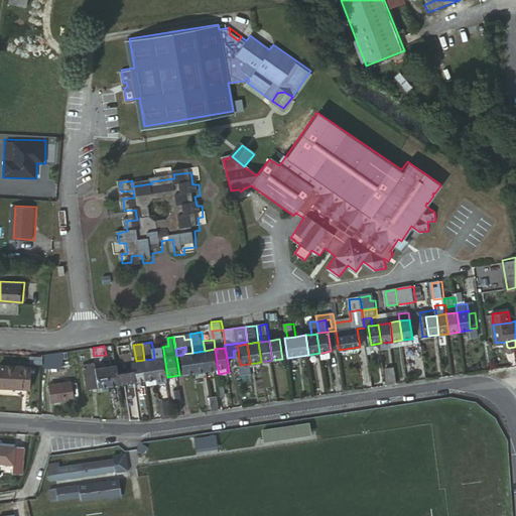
[(106,355),(107,366),(118,364),(115,349),(105,350),(106,355)]
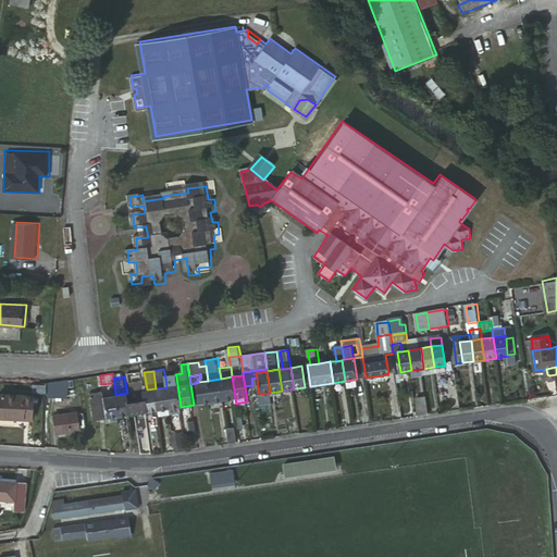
[(165,378),(166,387),(177,385),(176,376),(165,378)]
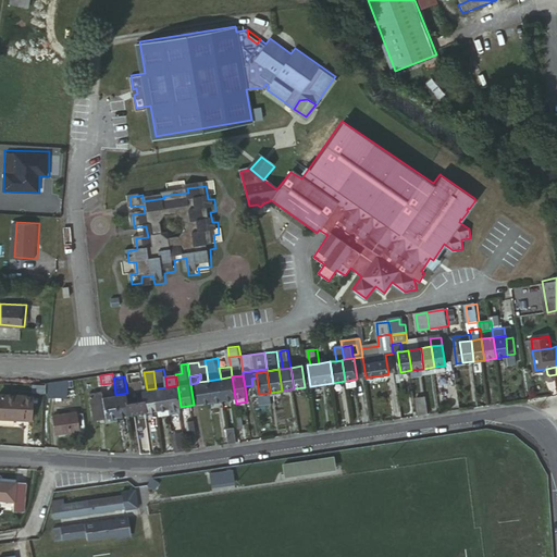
[(221,379),(224,399),(235,398),(232,376),(221,379)]
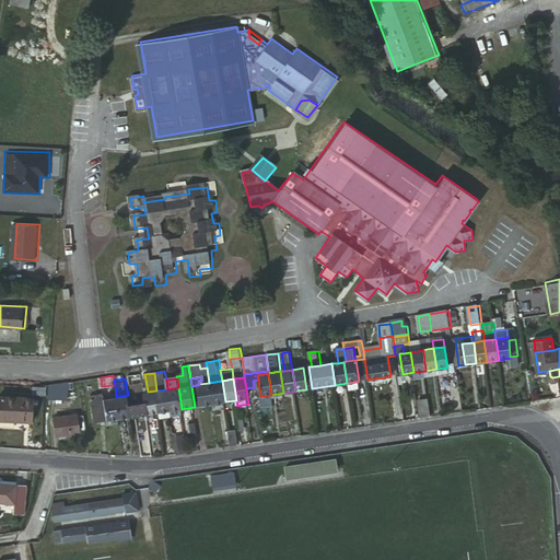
[(209,383),(212,404),(225,401),(222,381),(209,383)]
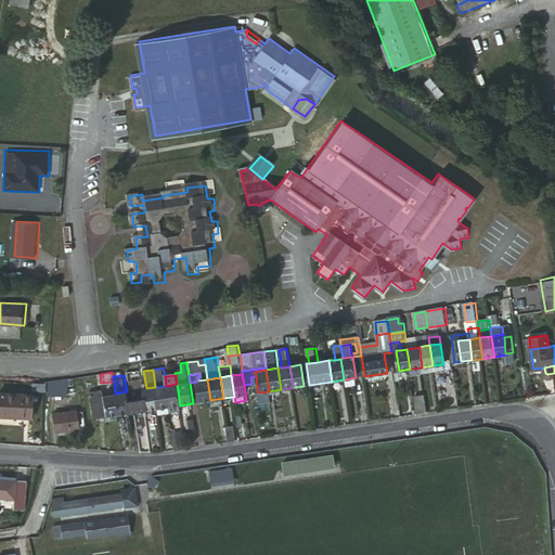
[(61,379),(51,382),(51,396),(61,395),(61,379)]
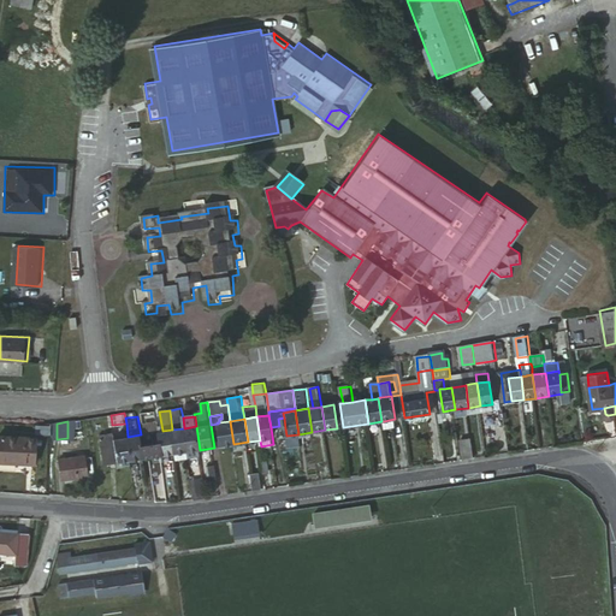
[(217,422),(218,424),(221,445),(234,444),(230,421),(219,422),(217,422)]
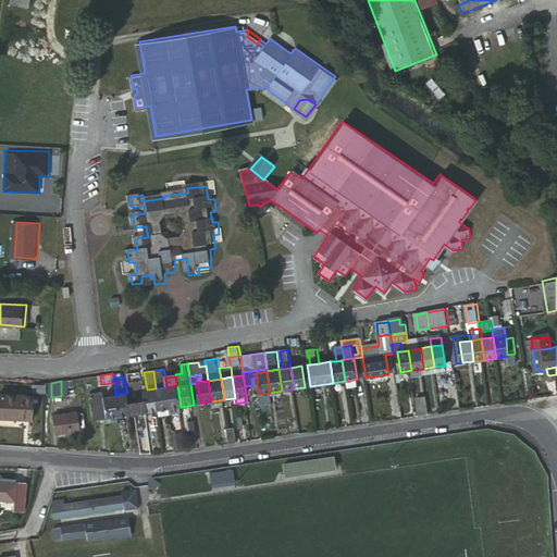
[(190,384),(194,404),(200,403),(197,383),(190,384)]
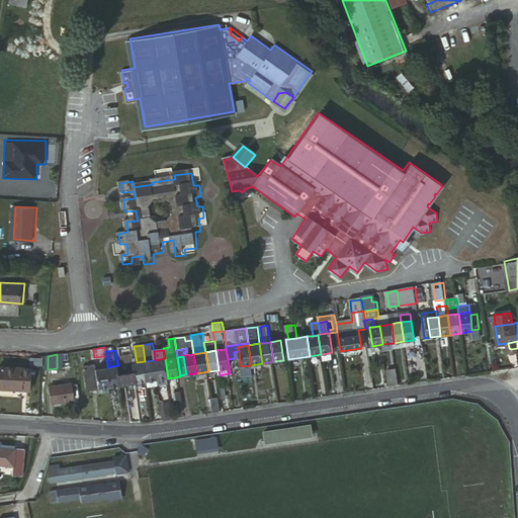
[(155,360),(158,379),(158,385),(169,383),(168,378),(165,358),(155,360)]
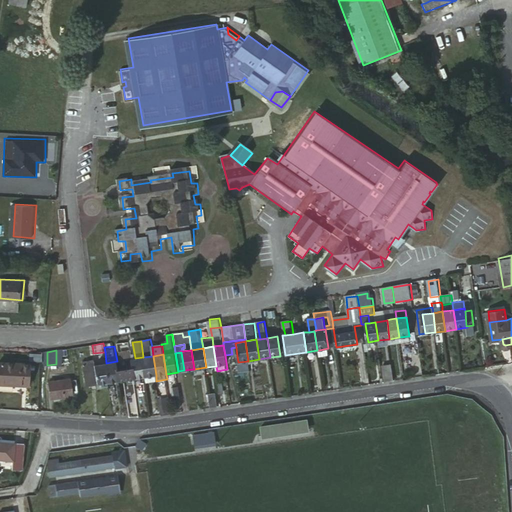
[(143,357),(146,377),(147,382),(156,381),(156,375),(153,356),(143,357)]
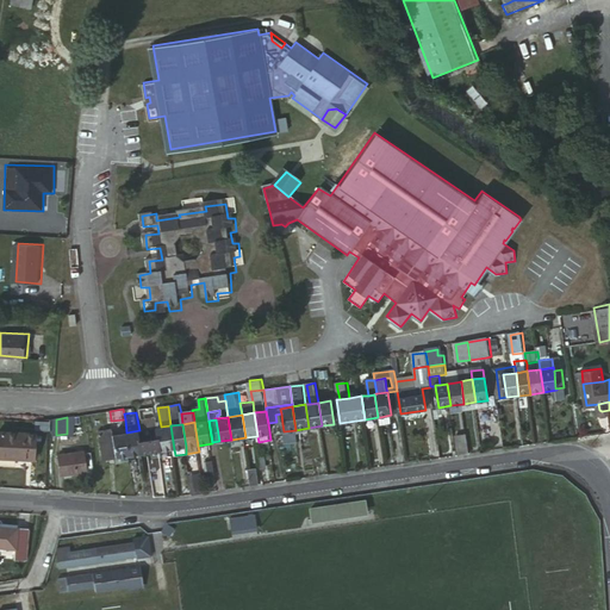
[(160,450),(174,449),(170,425),(161,427),(157,428),(159,436),(160,450)]
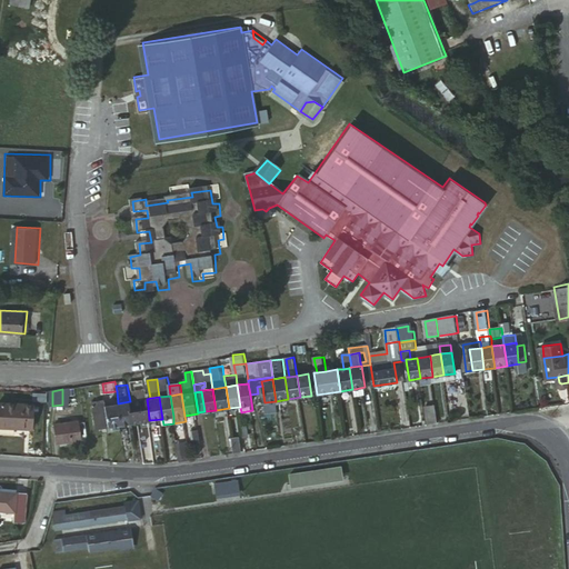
[(136,400),(137,409),(148,407),(147,399),(136,400)]
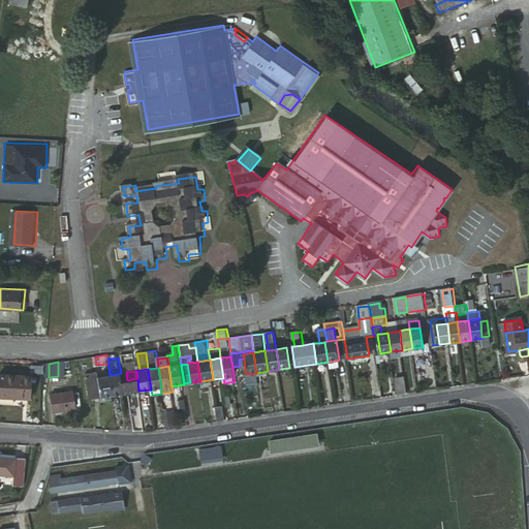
[(0,373),(0,375),(0,394),(30,396),(32,375),(0,373)]
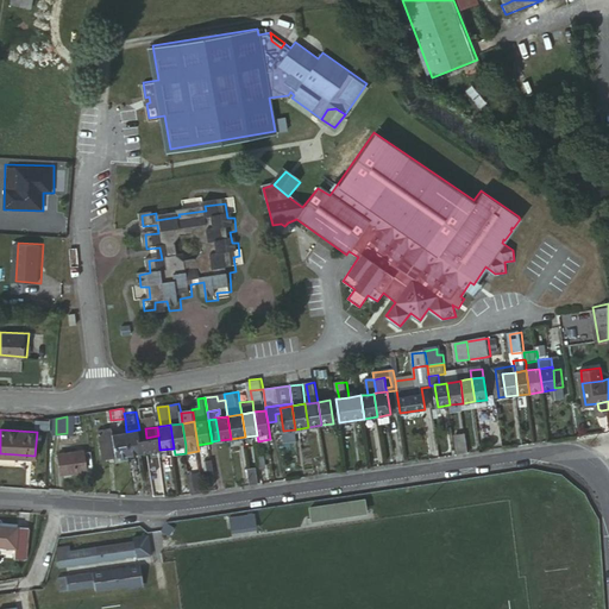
[(105,458),(118,457),(114,433),(114,429),(100,431),(105,458)]
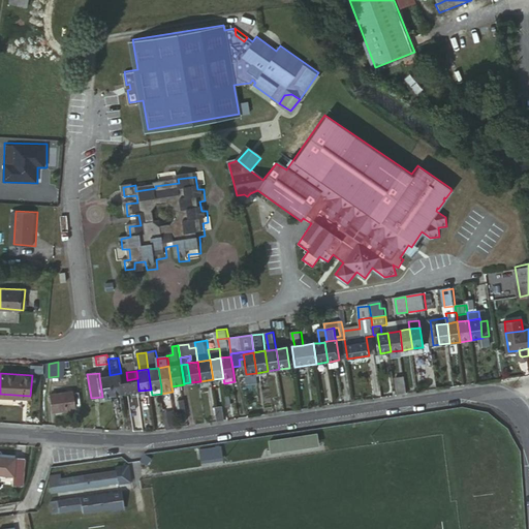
[(113,396),(124,394),(122,381),(121,373),(110,375),(113,396)]
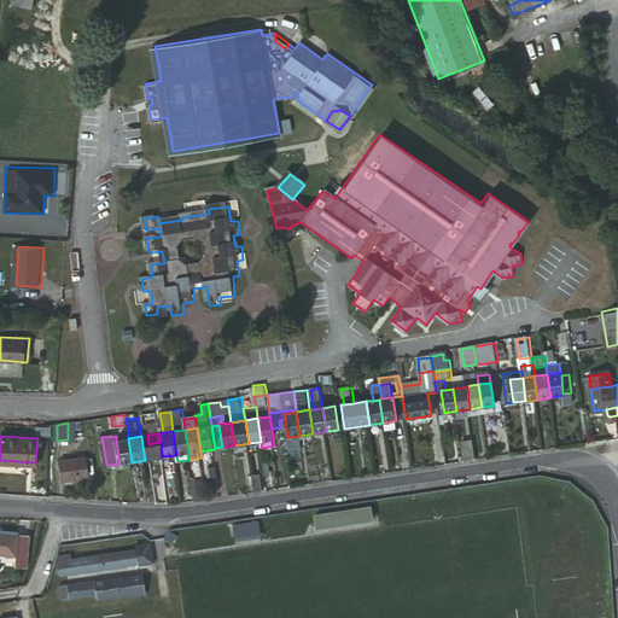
[(116,439),(120,464),(132,462),(128,438),(116,439)]
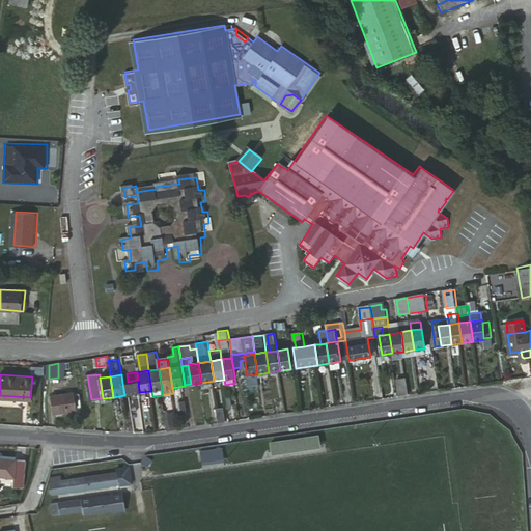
[(399,380),(401,396),(410,395),(408,378),(399,380)]
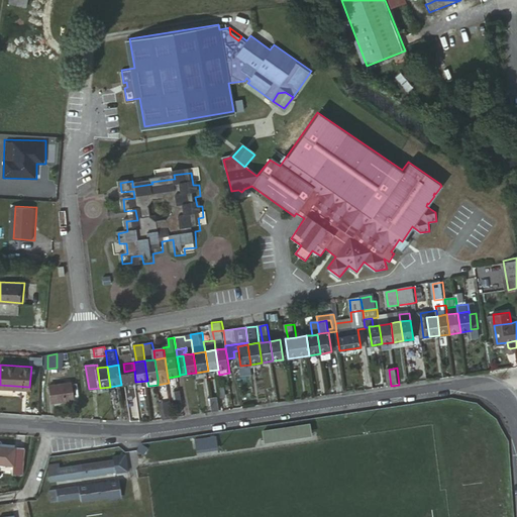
[(119,373),(121,385),(128,384),(135,382),(134,370),(124,372),(119,373)]
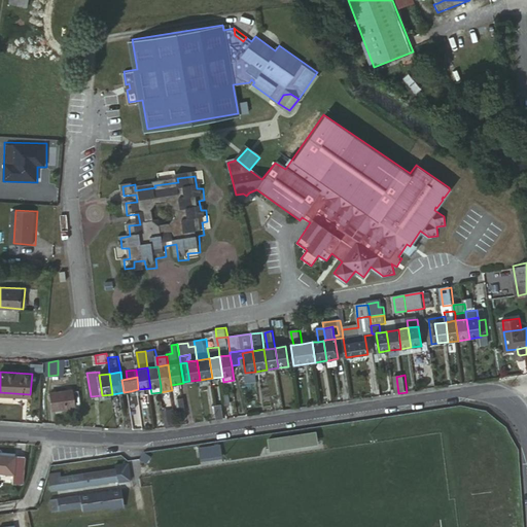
[(76,408),(76,406),(75,392),(75,390),(53,392),(55,410),(76,408)]
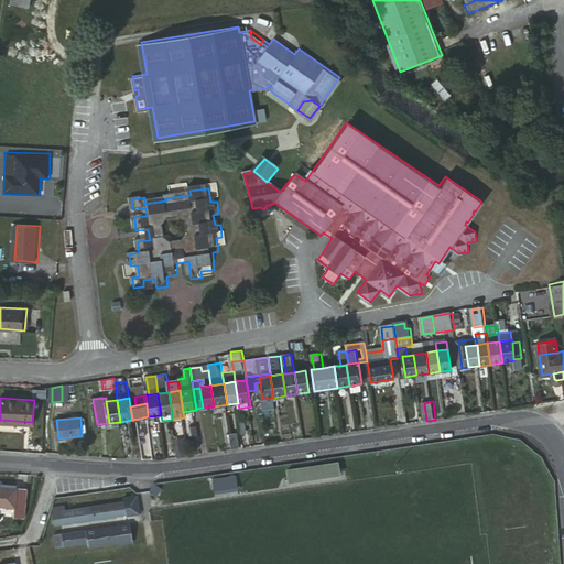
[(231,434),(234,449),(240,448),(239,433),(231,434)]
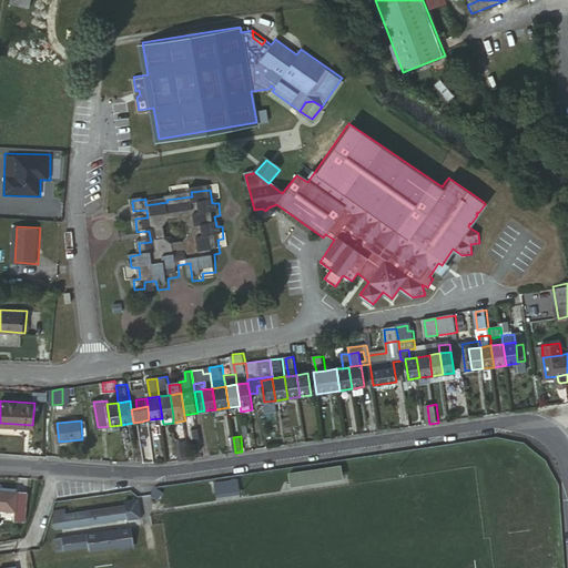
[(179,443),(181,459),(191,459),(189,442),(179,443)]
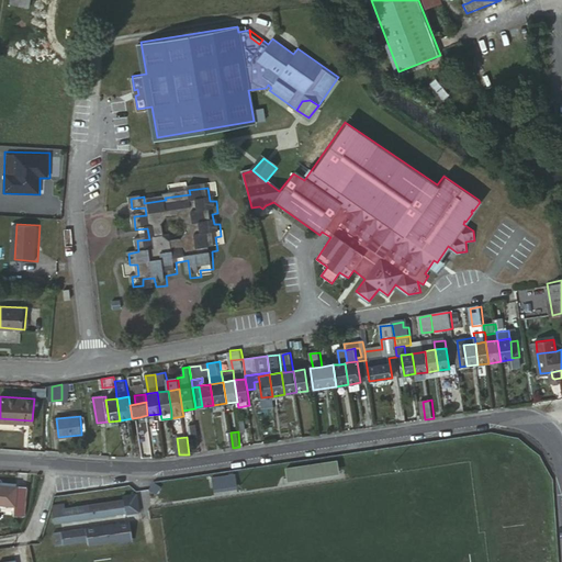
[(213,480),(214,491),(238,489),(237,478),(213,480)]
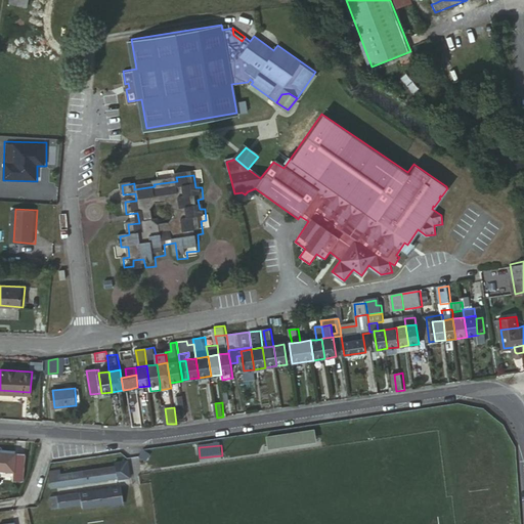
[(145,449),(140,456),(146,461),(151,454),(145,449)]
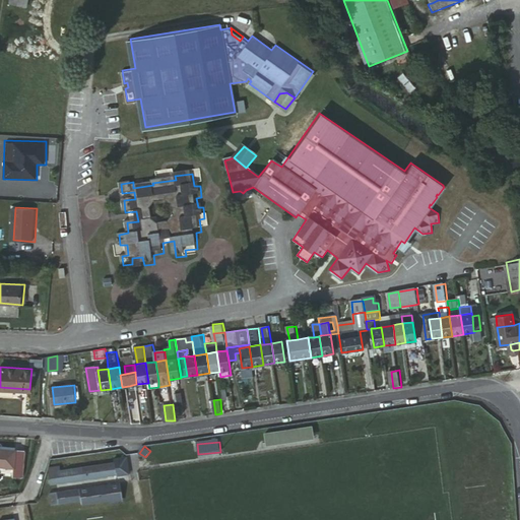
[(0,467),(15,469),(16,452),(0,450),(0,467)]
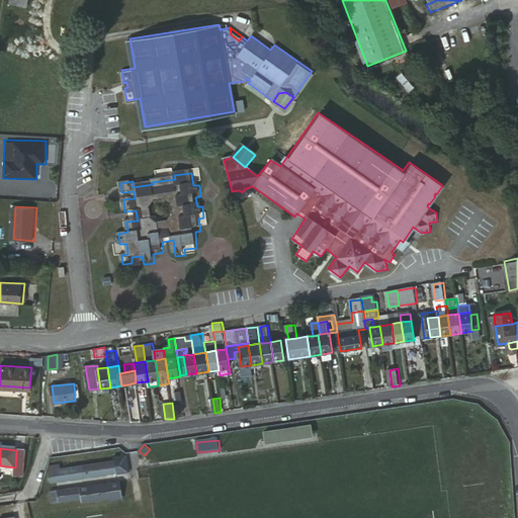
[(15,476),(23,477),(25,450),(16,450),(15,467),(15,476)]
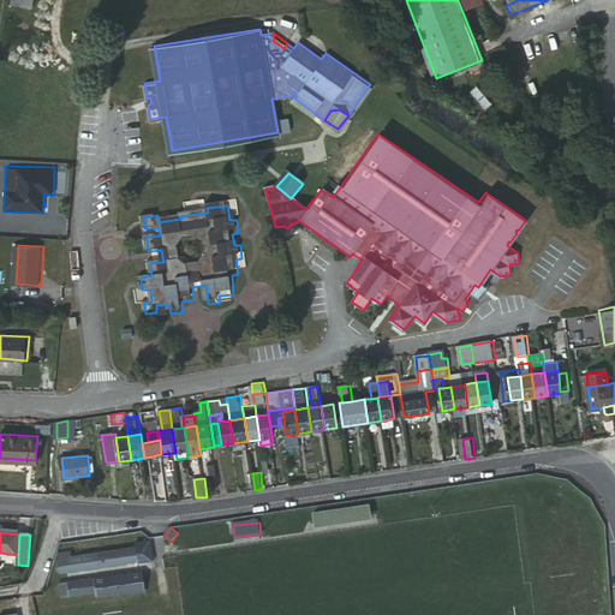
[(149,559),(139,560),(139,562),(154,561),(153,543),(148,539),(137,542),(137,547),(148,545),(149,559)]
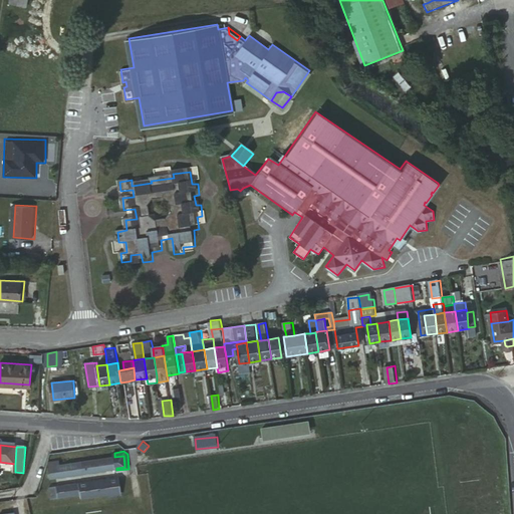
[(114,457),(116,468),(124,467),(123,456),(114,457)]
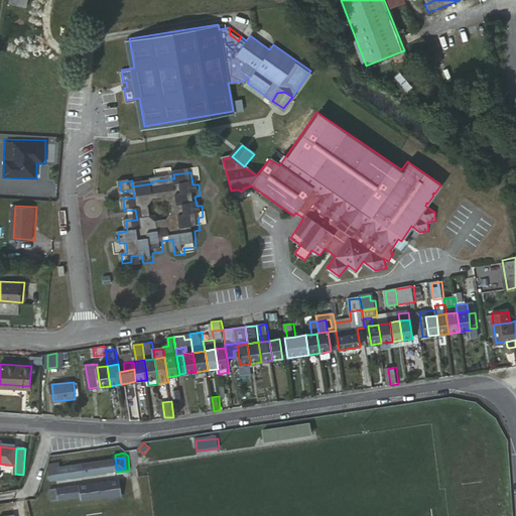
[(60,467),(61,478),(117,470),(115,459),(60,467)]
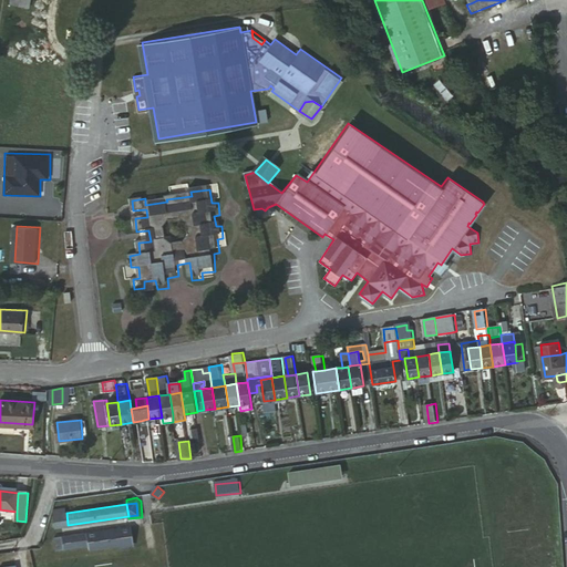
[(57,526),(68,525),(66,513),(66,509),(55,511),(57,526)]
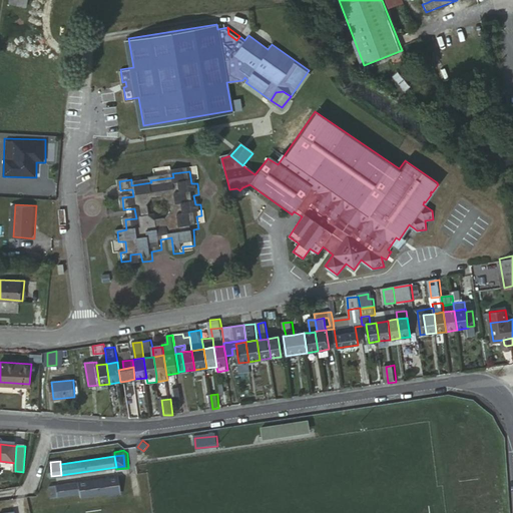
[(53,485),(55,497),(121,487),(119,475),(53,485)]
